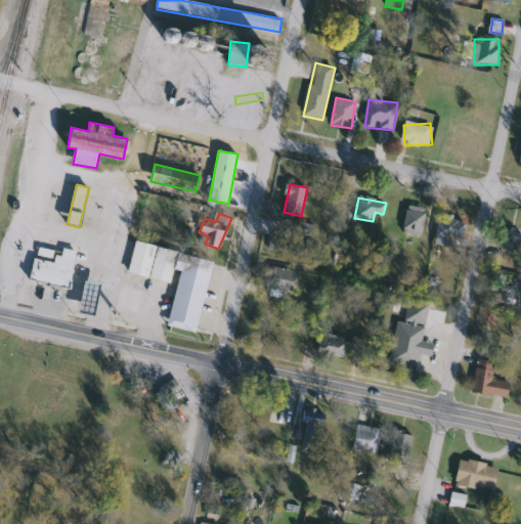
[(437,239),(440,219),(466,223),(463,244),(437,239)]
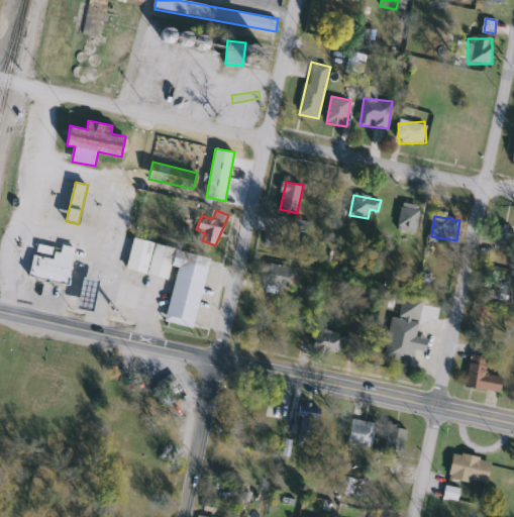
[(306,232),(296,226),(300,220),(309,226),(306,232)]
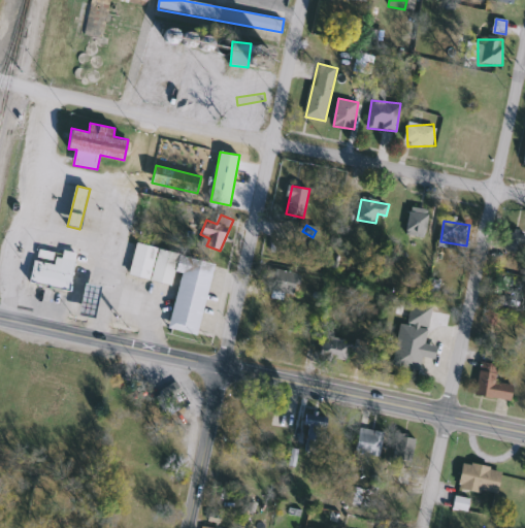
[(511,235),(524,234),(524,253),(512,254),(511,235)]
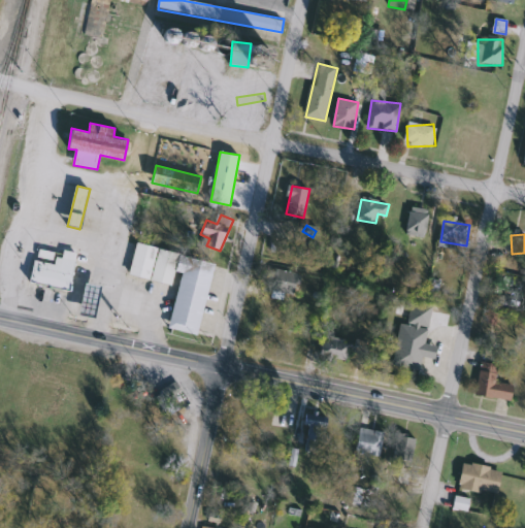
[(129,275),(136,244),(215,262),(198,335),(169,328),(182,274),(175,272),(172,285),(129,275)]
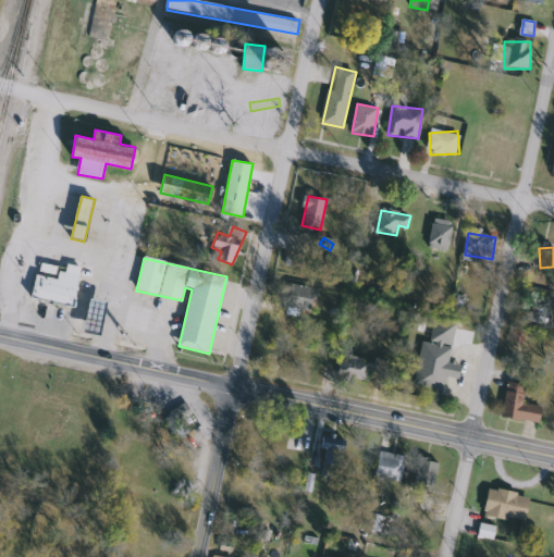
[(82,267),(75,306),(33,298),(37,276),(64,281),(68,264),(82,267)]
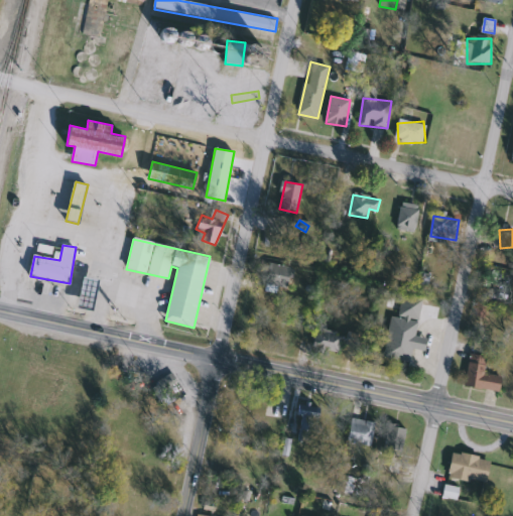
[(292,267),(287,289),(265,284),(269,263),(292,267)]
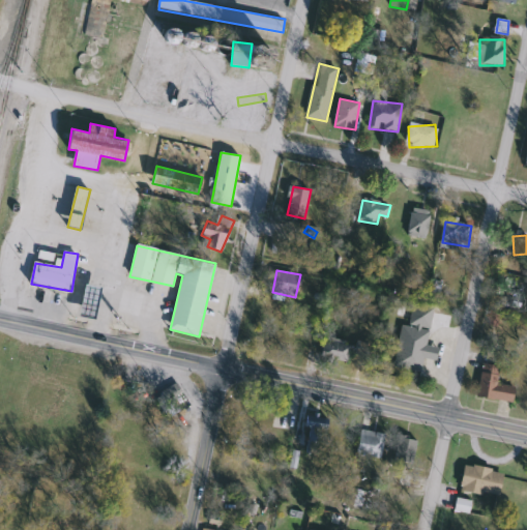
[(80,316),(86,284),(101,287),(95,319),(80,316)]
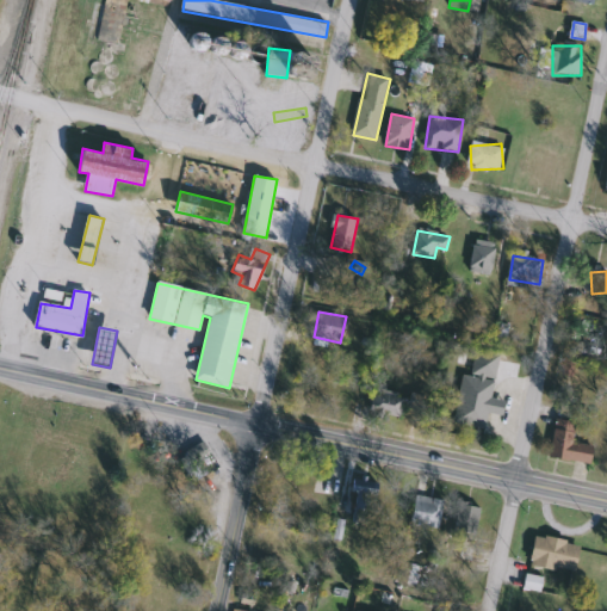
[(456,424),(470,352),(500,358),(493,397),(509,401),(506,415),(489,412),(485,430),(456,424)]
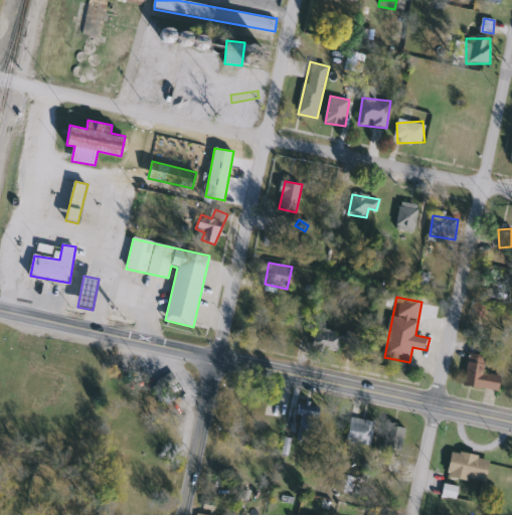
[(340,343),(339,351),(315,349),(318,327),(365,333),(364,346),(340,343)]
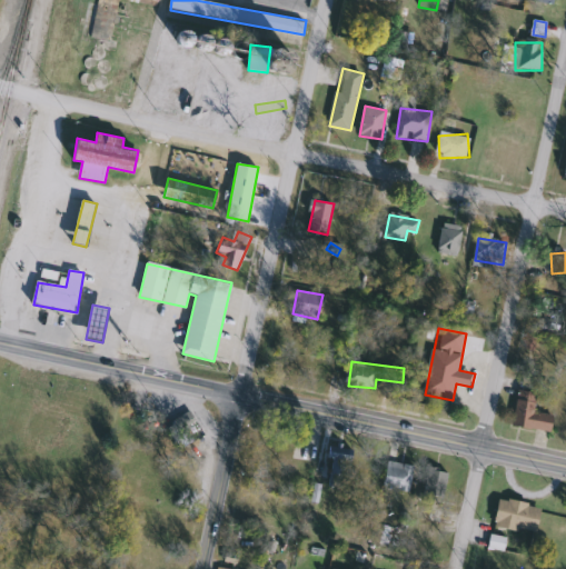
[(512,427),(518,389),(538,392),(535,412),(555,416),(552,433),(512,427)]
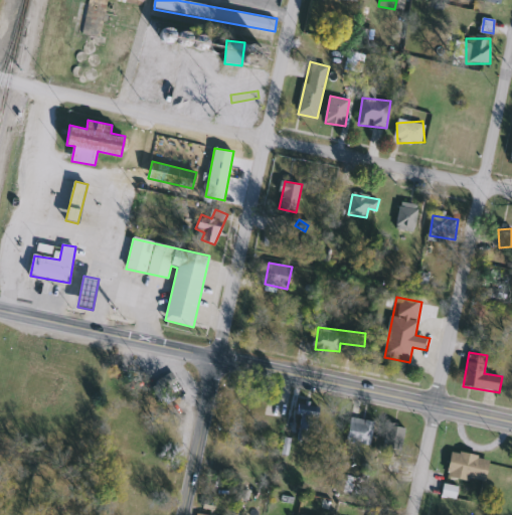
[(320,407),(313,442),(296,439),(303,404),(320,407)]
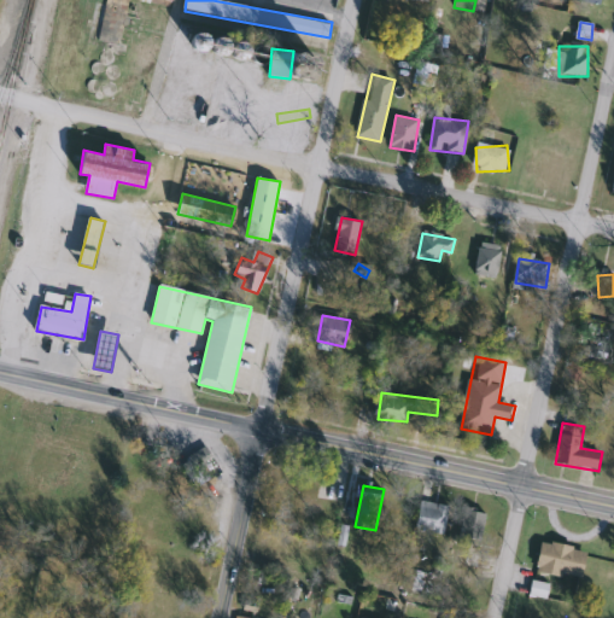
[(416,530),(422,500),(450,506),(444,536),(416,530)]
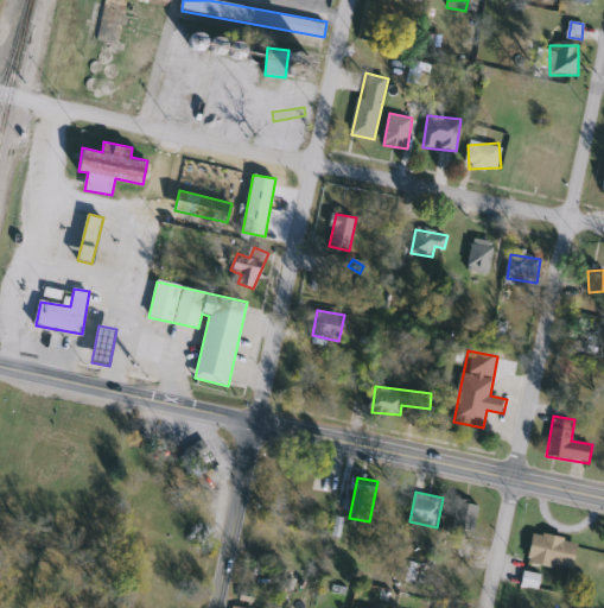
[(475,502),(477,531),(456,532),(455,504),(475,502)]
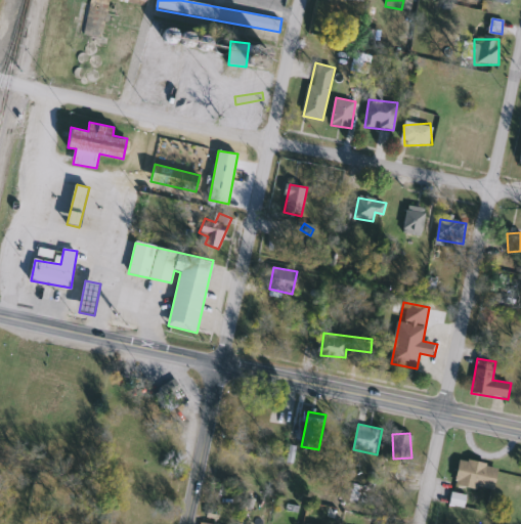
[(493,491),(454,483),(460,459),(498,467),(493,491)]
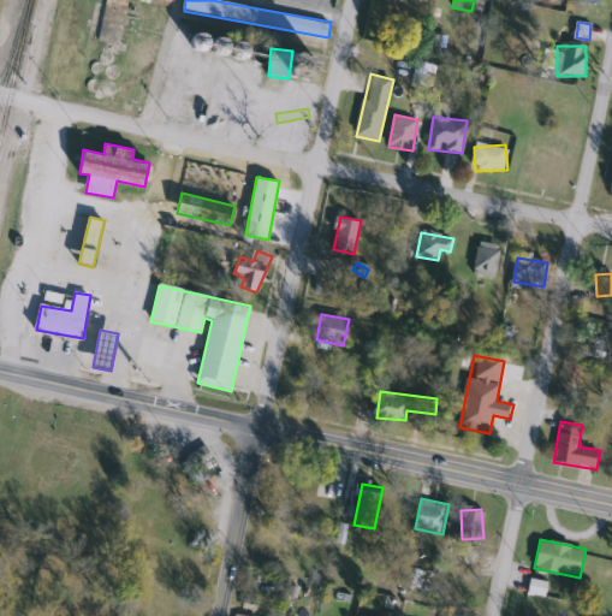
[(437,576),(432,592),(411,586),(417,569),(437,576)]
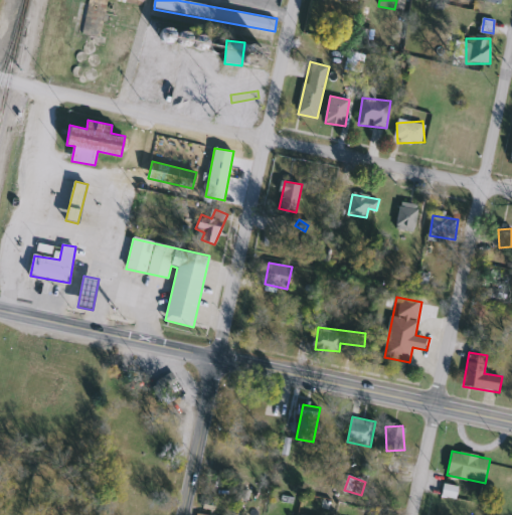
[(458,488),(456,498),(443,495),(446,485),(458,488)]
